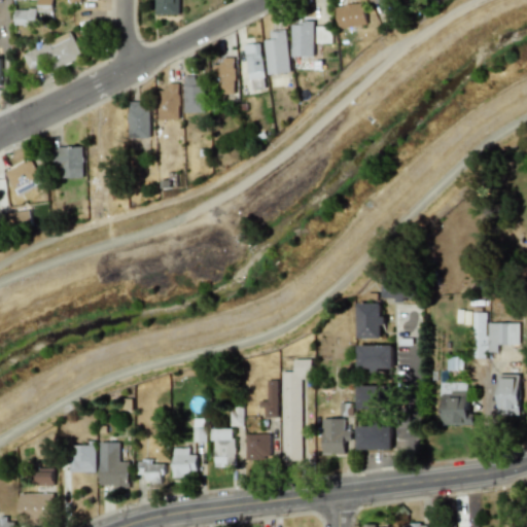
[(179,0),(155,0),(155,14),(179,14),(179,0)]
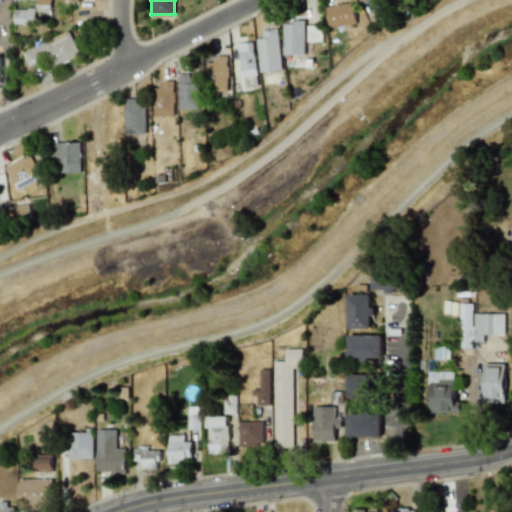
[(326,6),(328,27),(356,24),(354,3),(326,6)]
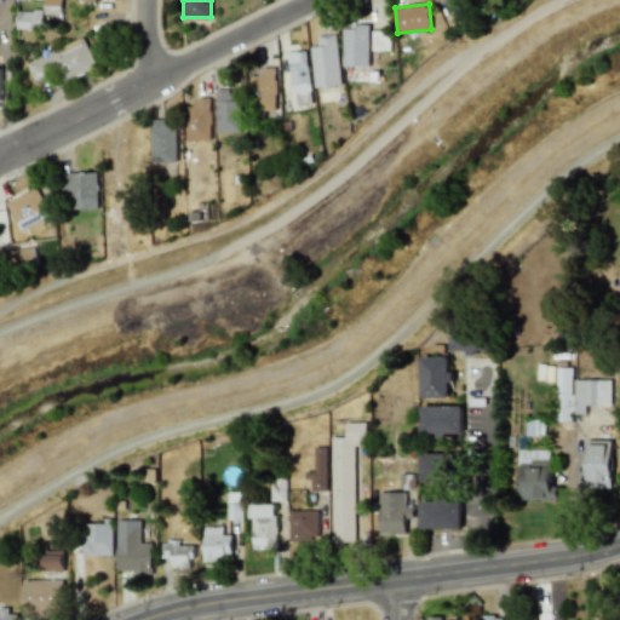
[(16,29),(41,29),(41,11),(17,11),(16,29)]
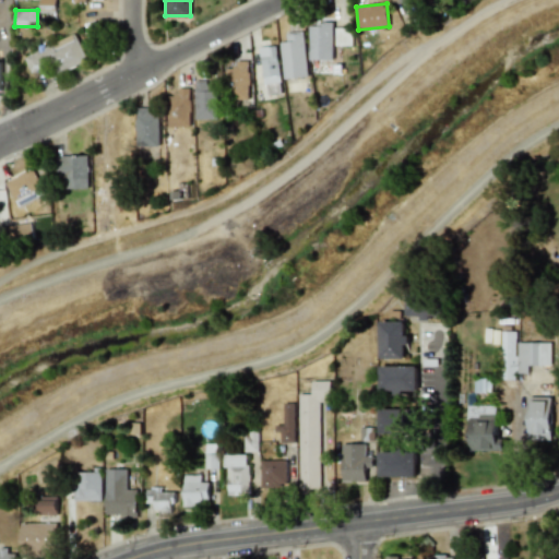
[(309,60),(332,60),(333,24),(309,23),(309,60)]
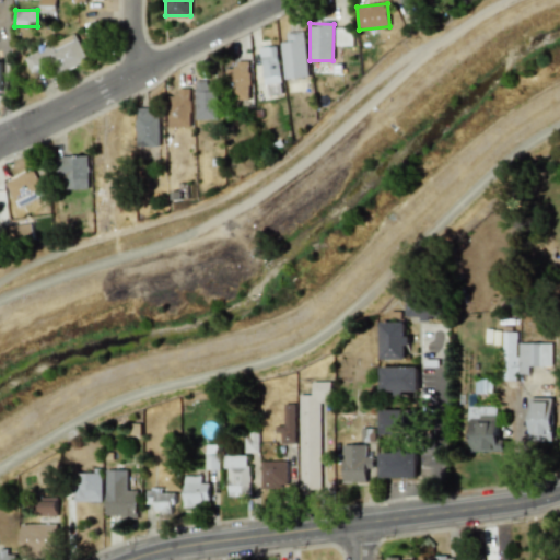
[(284,80),(308,77),(303,32),(286,34),(287,42),(280,43),(284,80)]
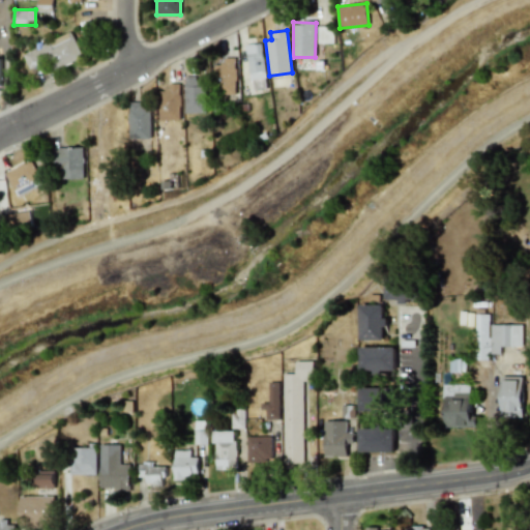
[(57,69),(83,58),(71,32),(23,54),(29,69),(52,59),(57,69)]
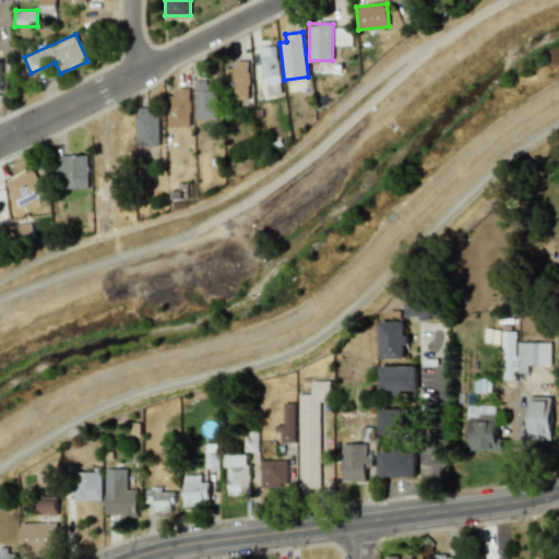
[(280,83),(277,46),(260,47),(262,84),(280,83)]
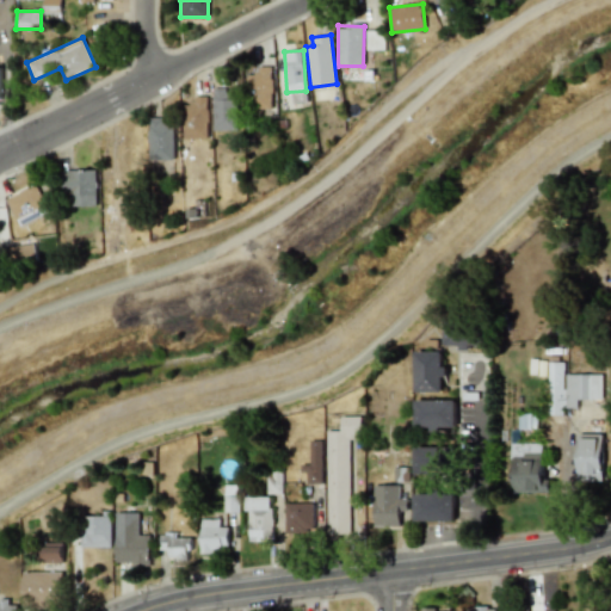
[(272,109),(271,67),(257,67),(257,74),(251,75),(251,110),(272,109)]
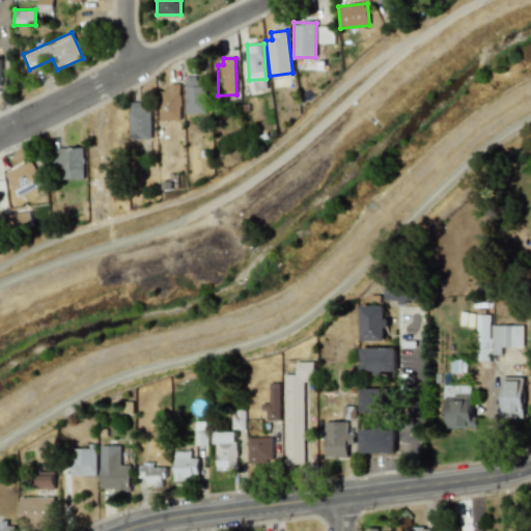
[(205,113),(206,79),(186,79),(185,112),(205,113)]
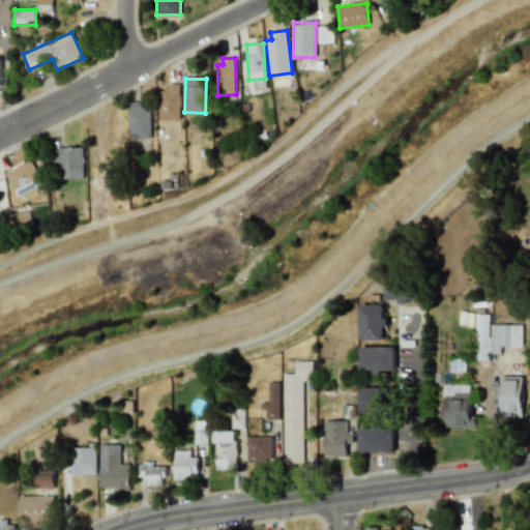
[(179,84),(167,84),(167,90),(158,91),(159,121),(181,120),(179,84)]
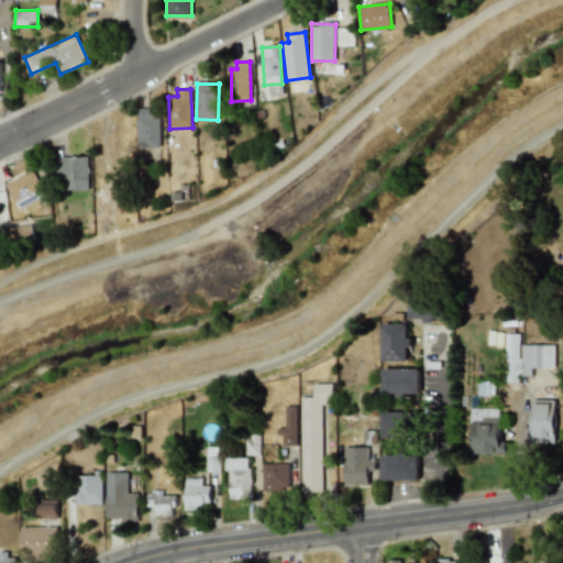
[(161,147),(159,110),(136,110),(138,147),(161,147)]
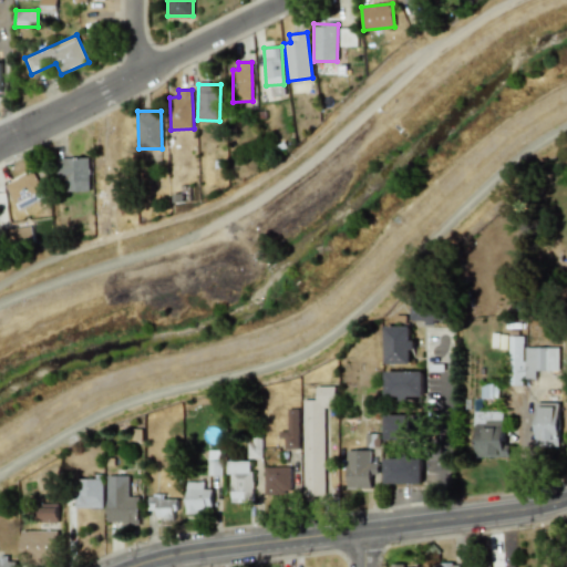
[(89,158),(58,158),(58,192),(89,191),(89,158)]
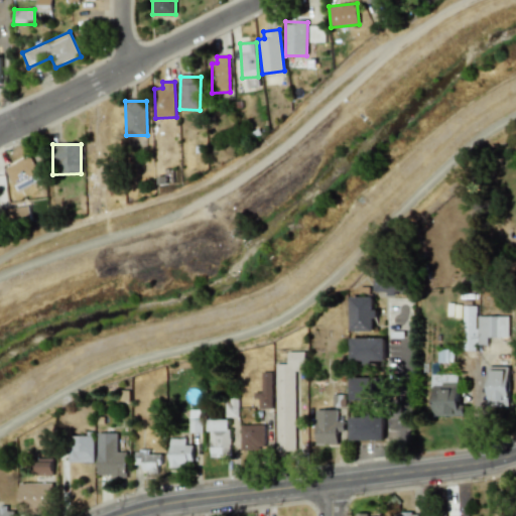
[(39,180),(29,157),(5,167),(15,191),(39,180)]
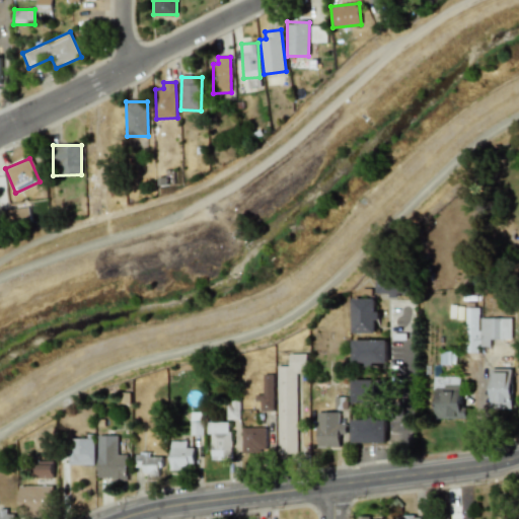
[(352,332),(377,334),(377,312),(375,312),(375,299),(353,299),(352,332)]
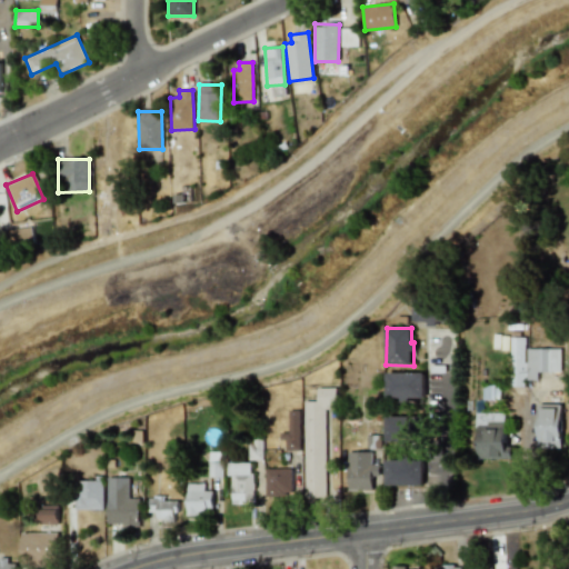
[(525,387),(525,338),(510,337),(509,387),(525,387)]
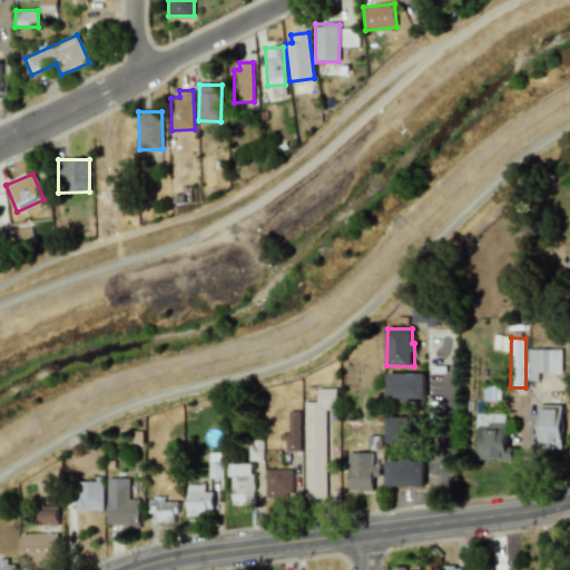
[(561,372),(561,349),(528,350),(528,381),(539,381),(539,373),(561,372)]
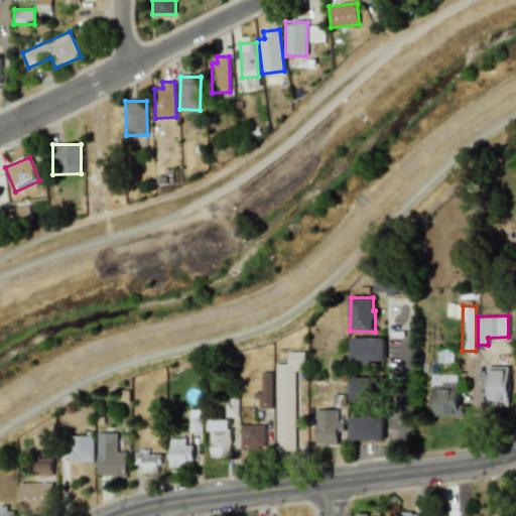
[(350,339),(351,364),(384,363),(384,338),(350,339)]
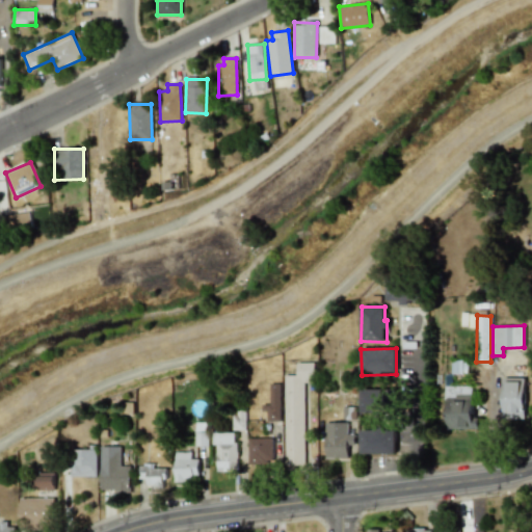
[(285,375),(285,466),(304,466),(304,382),(314,382),(314,363),(297,363),(297,375),(285,375)]
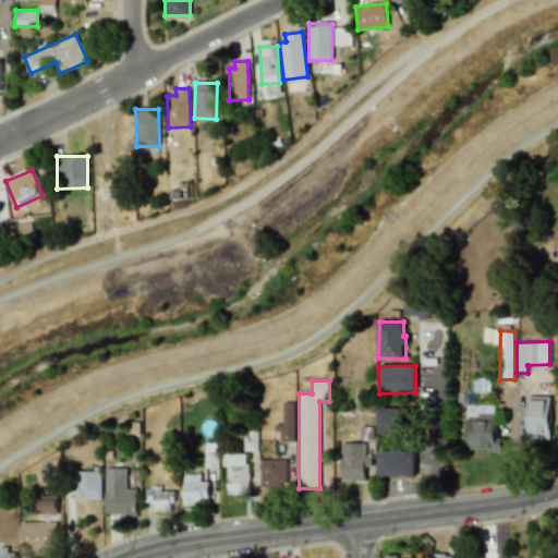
[(528,440),(550,440),(550,397),(528,397),(528,440)]
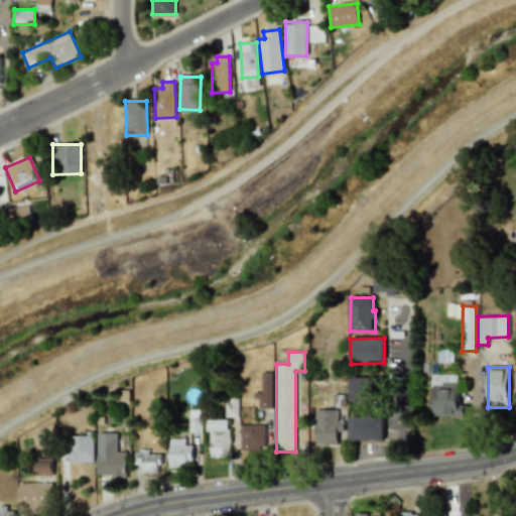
[(272,408),(271,372),(262,372),(262,392),(254,393),(254,400),(259,400),(259,408),(272,408)]
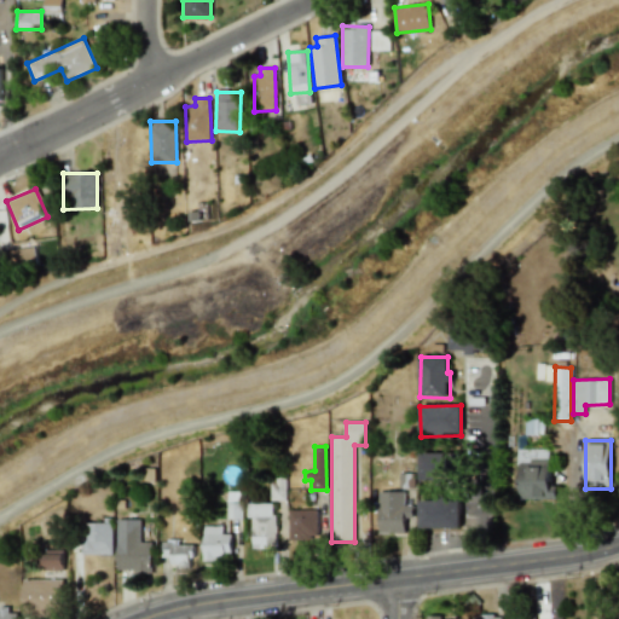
[(520,499),(557,498),(557,486),(550,486),(549,450),(519,450),(520,499)]
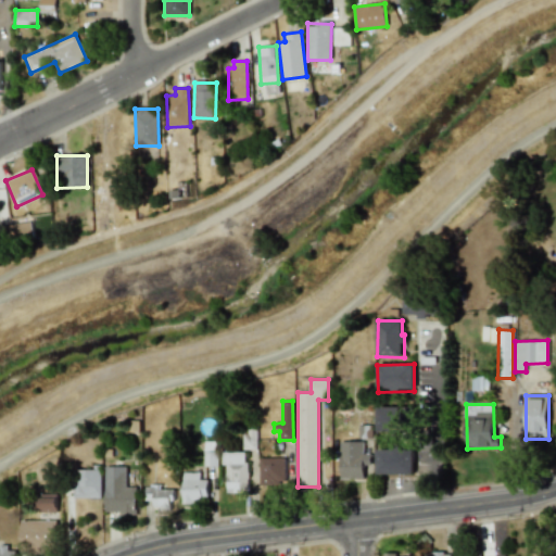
[(378,431),(400,431),(399,406),(377,407),(378,431)]
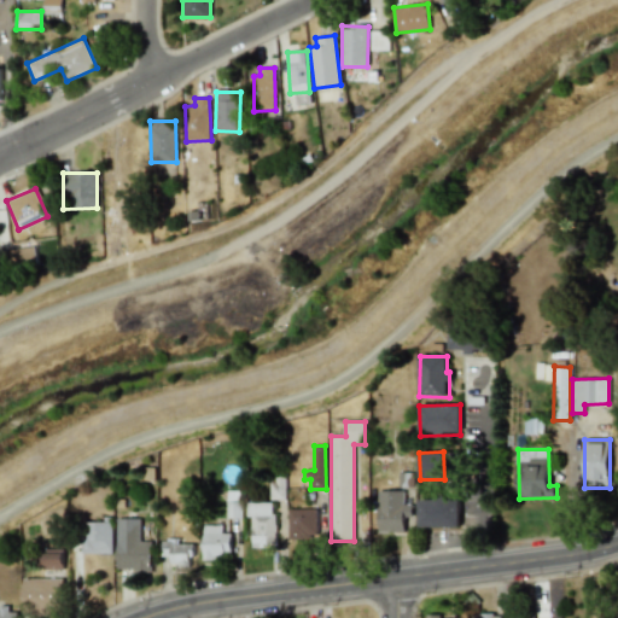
[(404,490),(378,491),(378,532),(406,532),(406,518),(413,518),(413,505),(404,505),(404,490)]
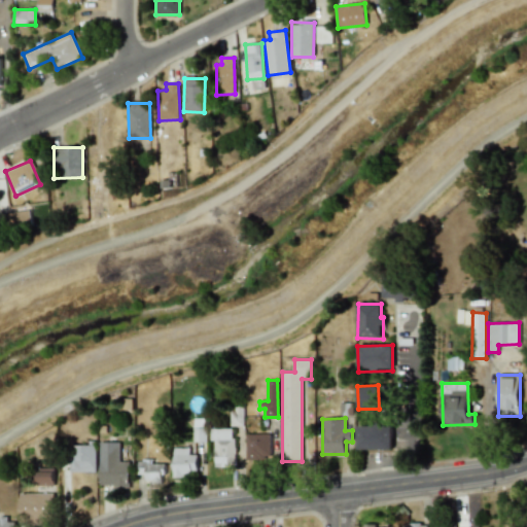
[(392,425),(357,426),(358,450),(393,449),(392,425)]
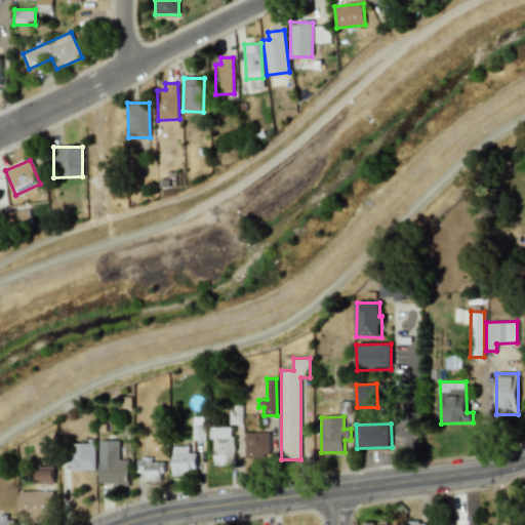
[(212,428),(212,466),(233,466),(233,427),(212,428)]
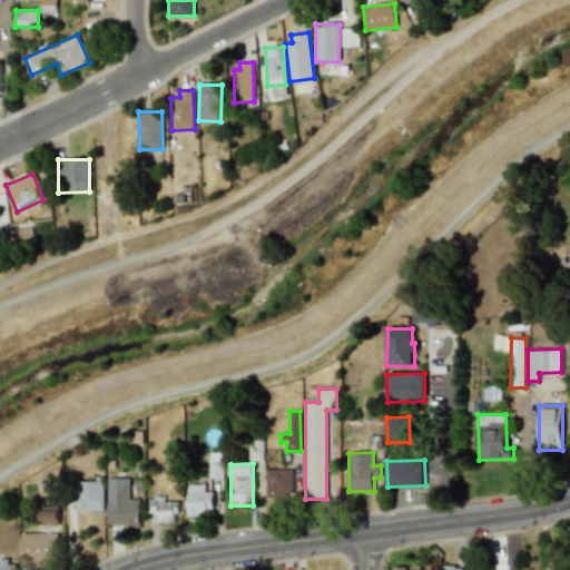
[(266,498),(293,498),(292,470),(266,470),(266,498)]
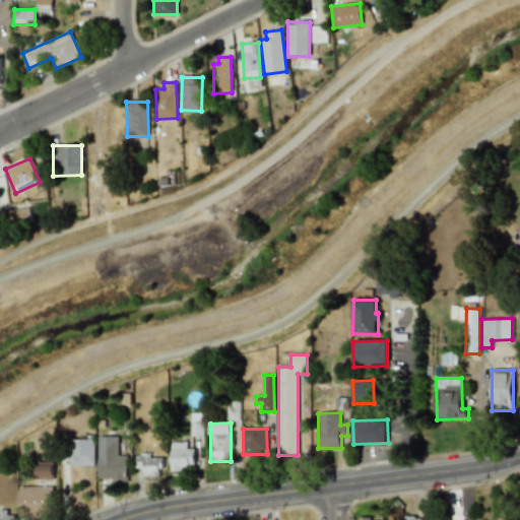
[(127,456),(118,456),(118,437),(99,436),(98,480),(127,480),(127,456)]
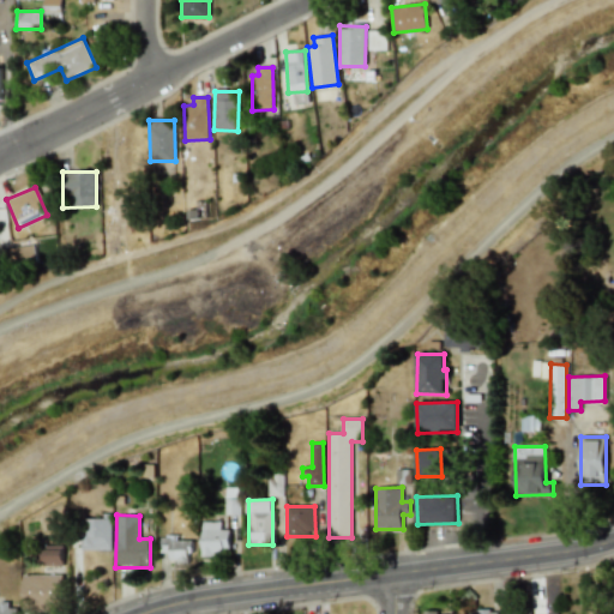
[(112,549),(110,518),(80,519),(82,551),(112,549)]
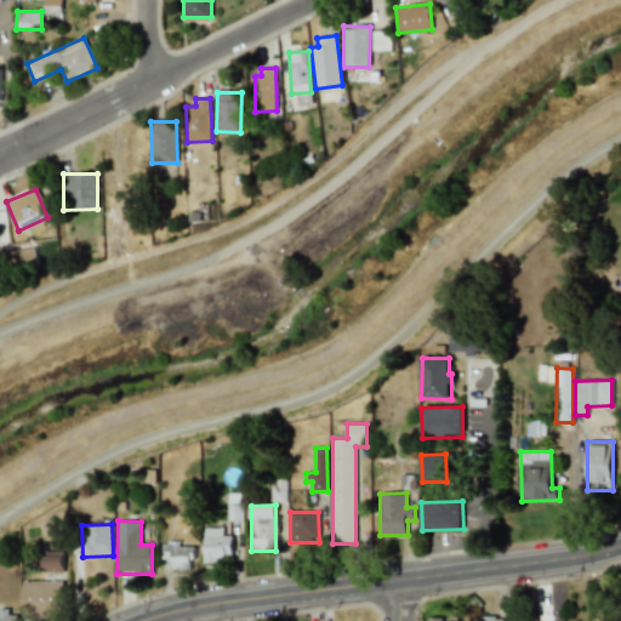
[(204,563),(220,563),(221,556),(232,556),(232,536),(223,536),(223,528),(204,528),(204,563)]
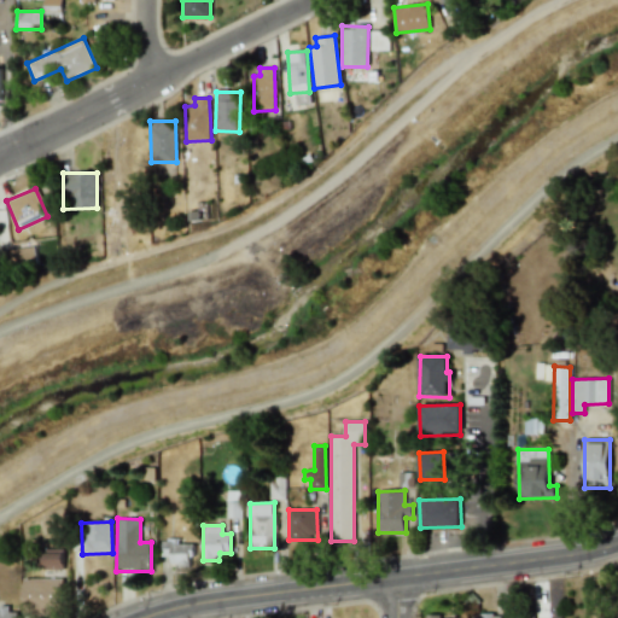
[(162,557),(170,557),(170,566),(192,566),(192,543),(178,543),(178,540),(162,540),(162,557)]
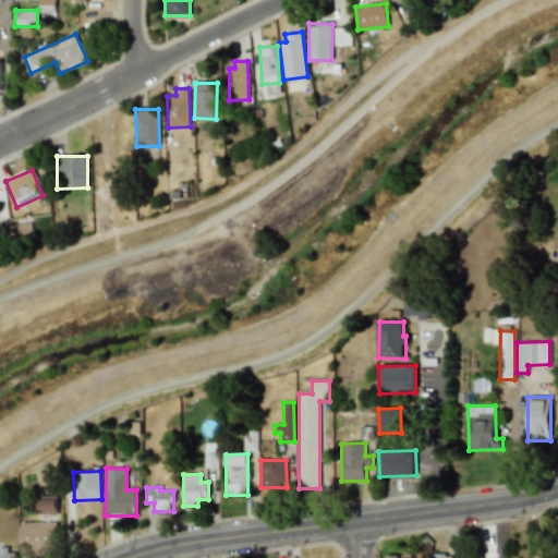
[(38,513),(57,513),(57,496),(38,495),(38,513)]
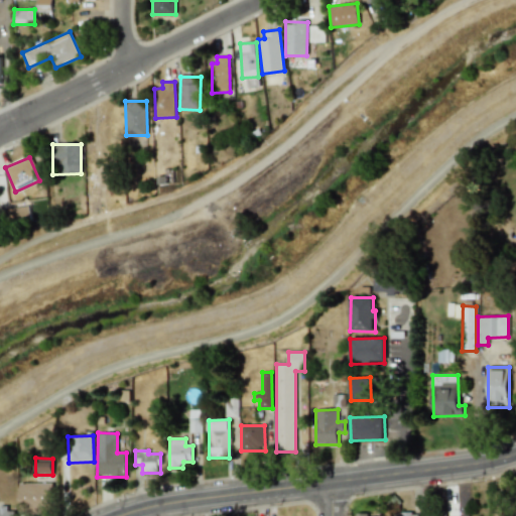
[(52,484),(19,483),(18,512),(51,513),(52,484)]
